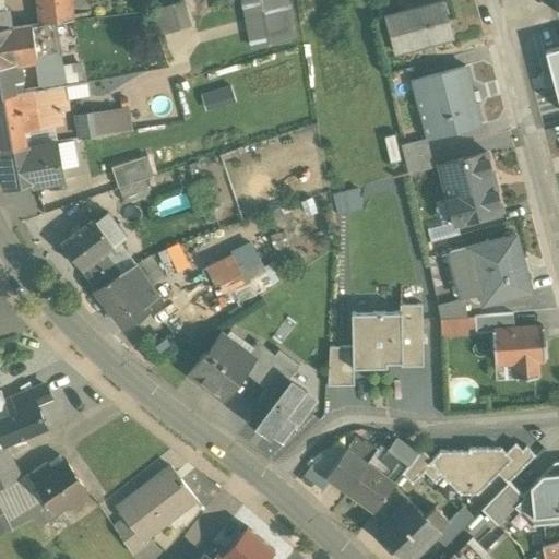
[(70,0),(38,0),(42,14),(44,23),(72,20),(70,0)]
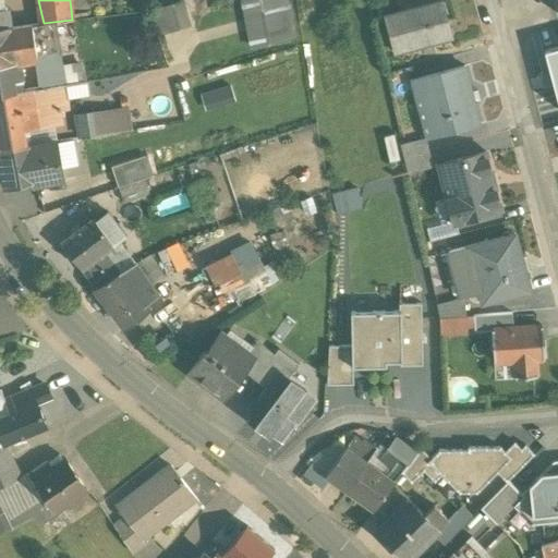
[(245,0),(239,1),(249,49),(296,39),(288,0),(245,0)]
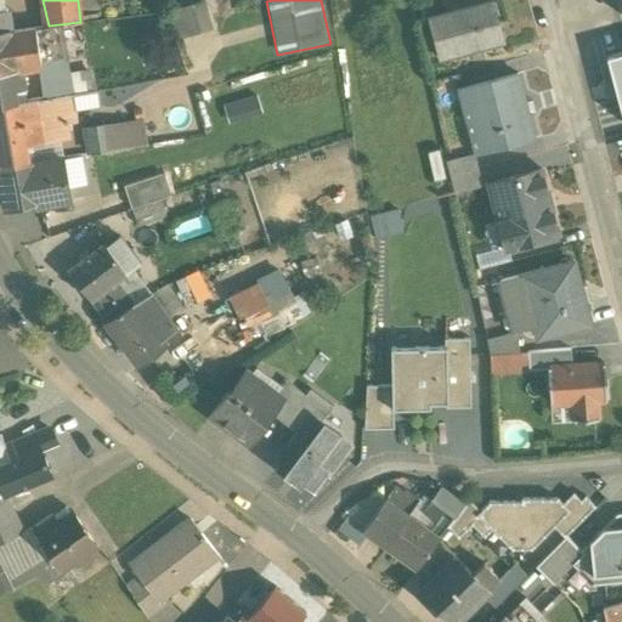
[(493,1),(429,18),(440,58),(504,43),(493,1)]
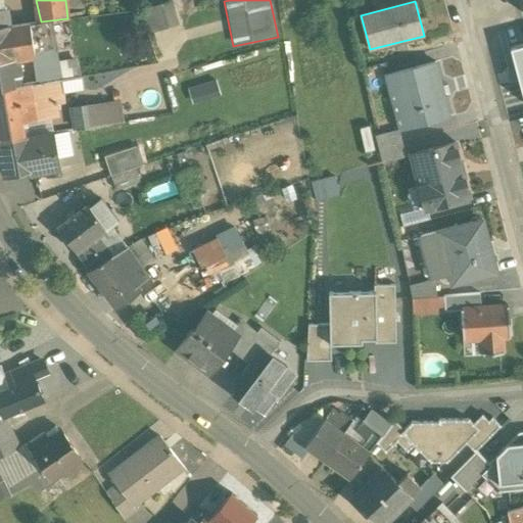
[(141,11),(148,34),(177,25),(170,2),(141,11)]
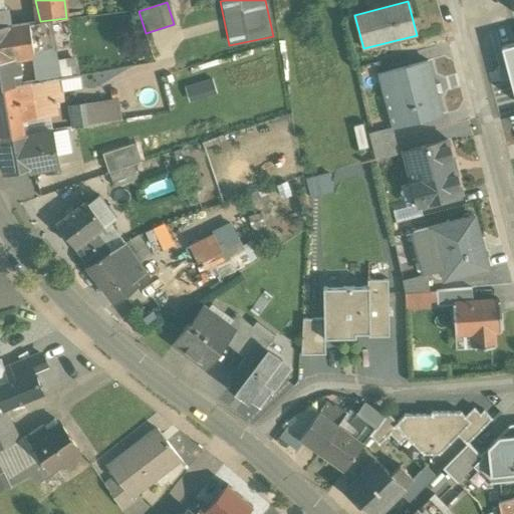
[(38,13),(24,16),(25,23),(29,23),(40,21),(38,13)]
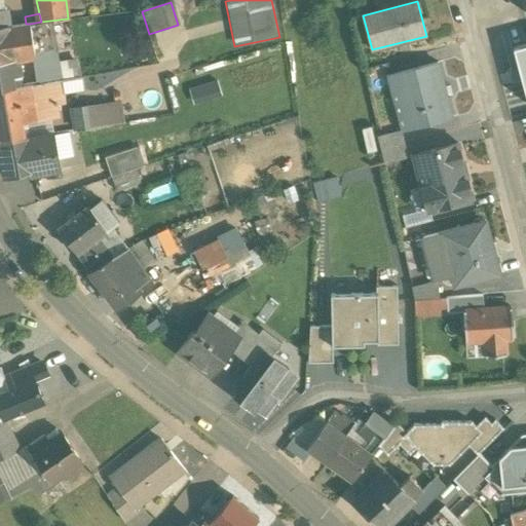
[(0,26),(0,62),(7,61),(33,57),(35,57),(32,38),(30,24),(26,24),(9,27),(8,25),(0,26)]
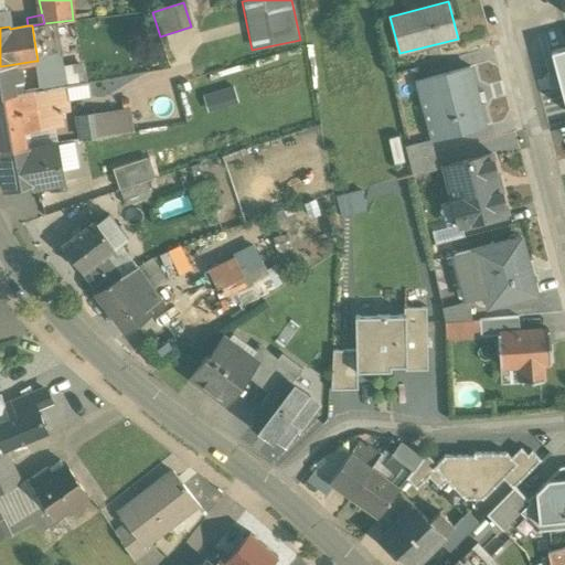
[(57,36),(34,41),(38,61),(60,50),(57,36)]
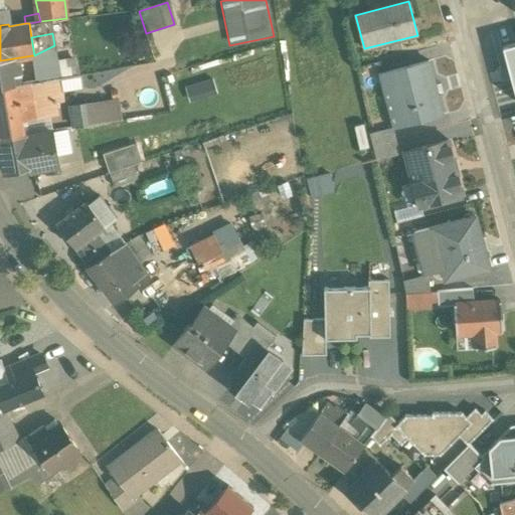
[(514,44),(504,47),(514,90),(514,44)]
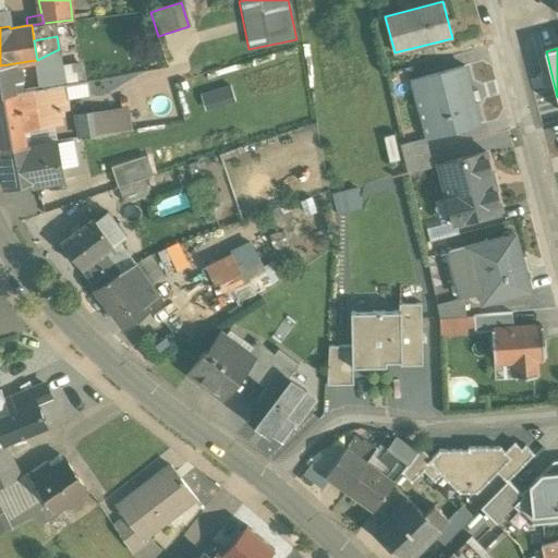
[(59,49),(37,60),(35,60),(40,88),(63,85),(65,85),(63,74),(59,49)]
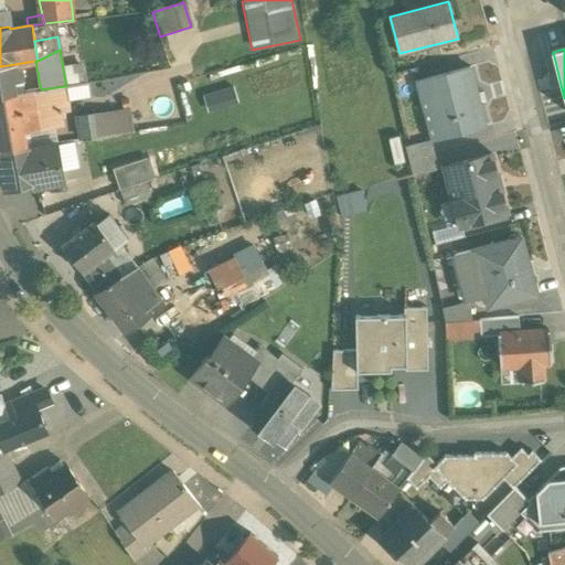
[(470,66),(416,81),(432,140),(432,141),(486,127),(470,66)]
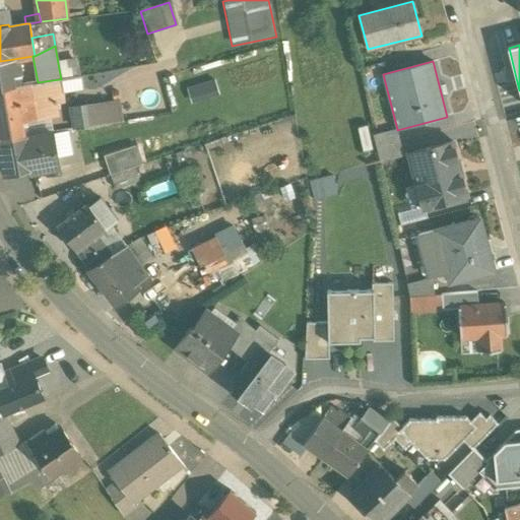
[(9,67),(0,68),(0,88),(13,86),(9,67)]
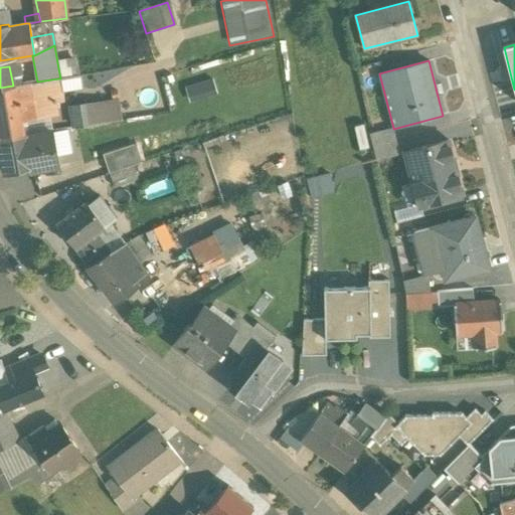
[(66,67),(58,68),(60,78),(67,76),(66,67)]
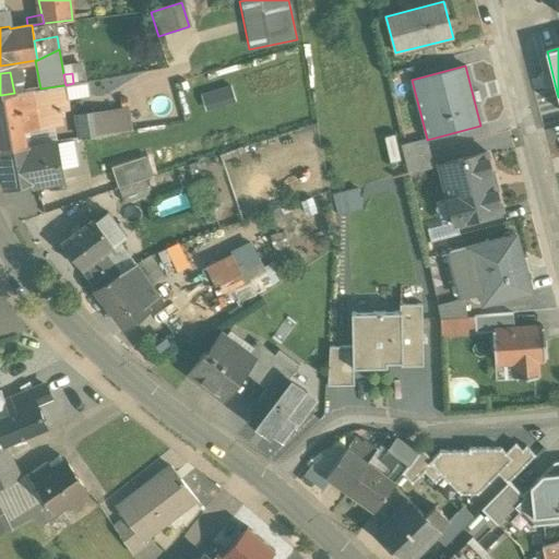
[(40,88),(16,93),(24,131),(40,128),(61,123),(60,111),(67,110),(63,85),(40,88)]
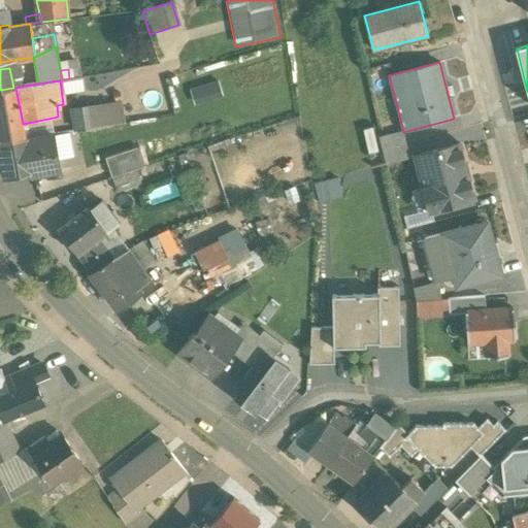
[(13,88),(0,90),(0,142),(24,138),(23,124),(15,88),(13,88)]
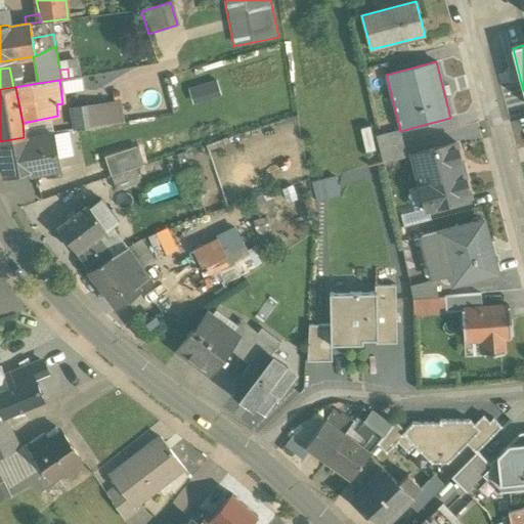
[(119,101),(72,107),(75,129),(122,123),(119,101)]
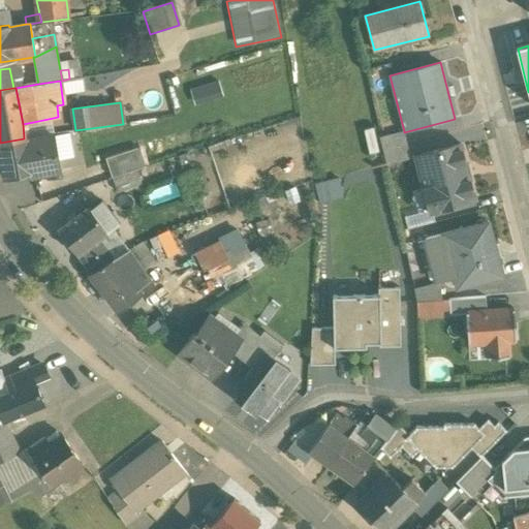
[(404,131),(380,137),(383,150),(407,144),(404,132),(404,131)]
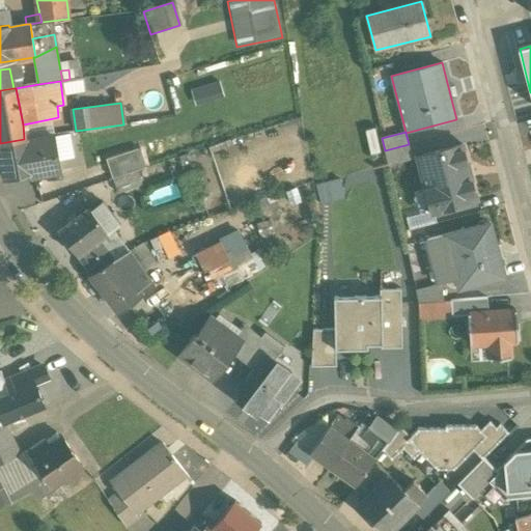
[(53,135),(28,139),(24,139),(0,143),(0,156),(4,179),(32,171),(32,176),(60,171),(53,135)]
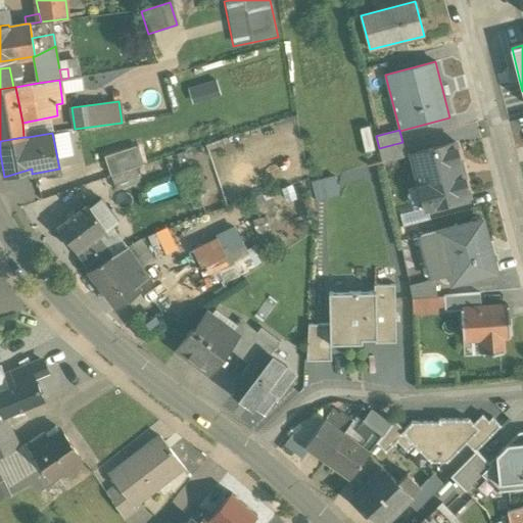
[(402,142),(379,148),(382,162),(407,156),(402,142)]
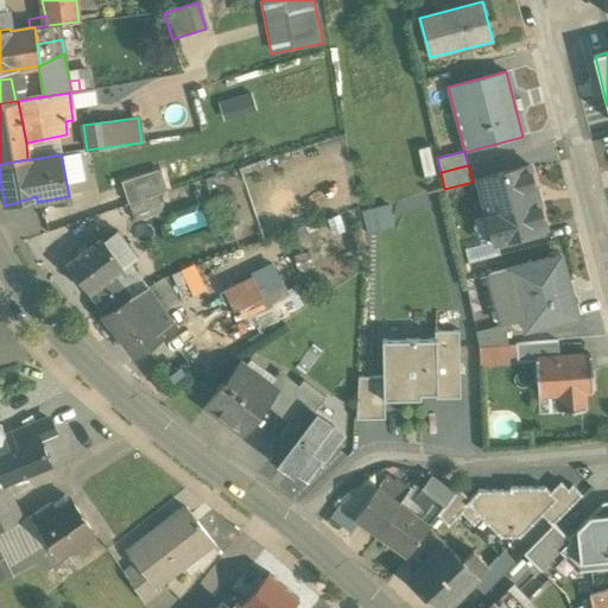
[(530,165),(479,179),(494,241),(546,228),(530,165)]
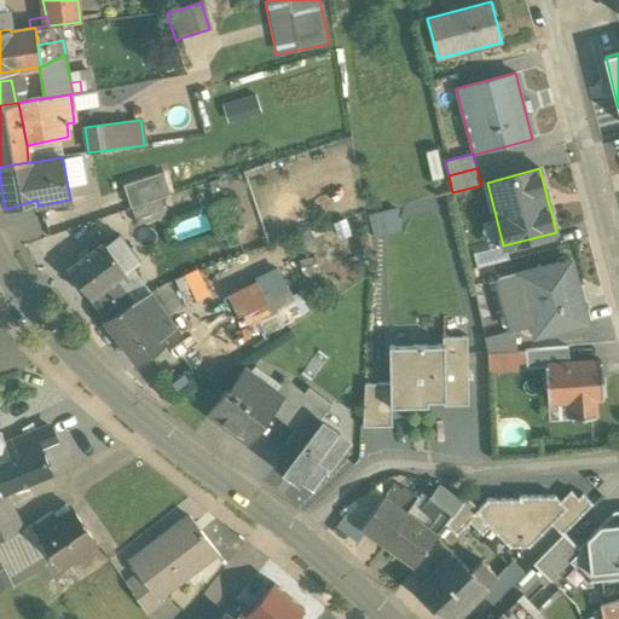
[(158,201),(132,209),(137,225),(163,217),(158,201)]
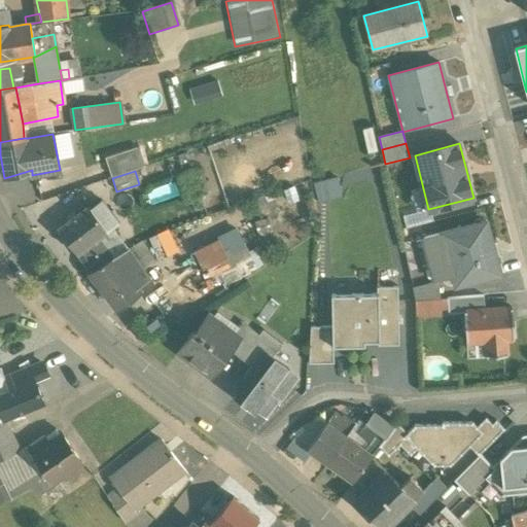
[(315,184),(320,205),(342,199),(337,179),(315,184)]
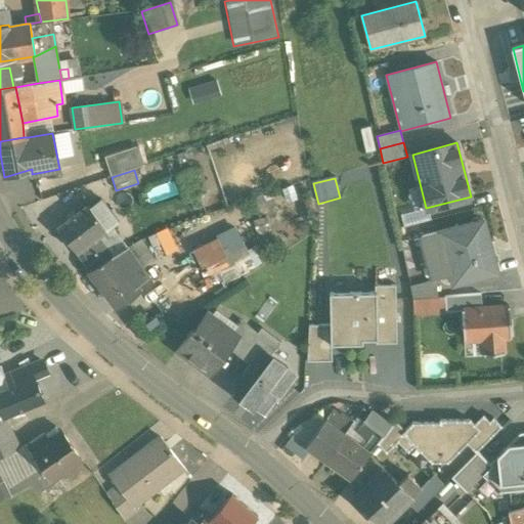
[(100,200),(90,208),(107,230),(118,222),(100,200)]
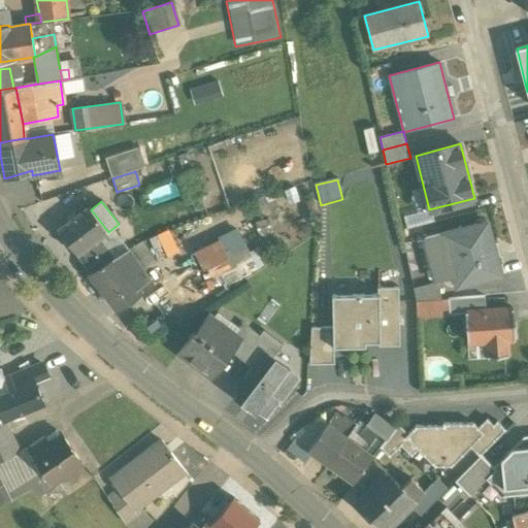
[(91,209),(89,207),(58,230),(77,256),(98,239),(108,232),(91,209)]
